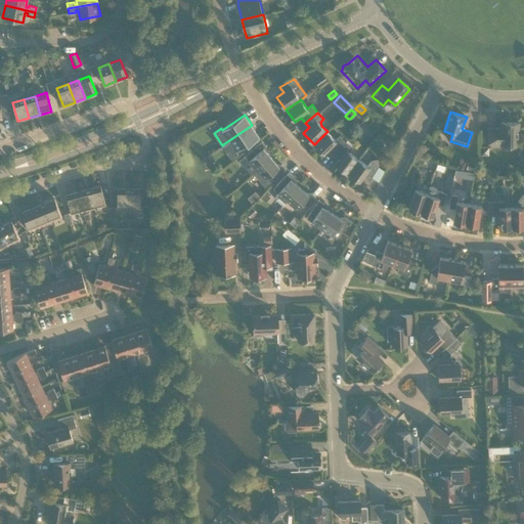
[(501,143),(501,144),(519,144),(519,122),(501,122),(501,128),(489,128),(489,143),(501,143)]
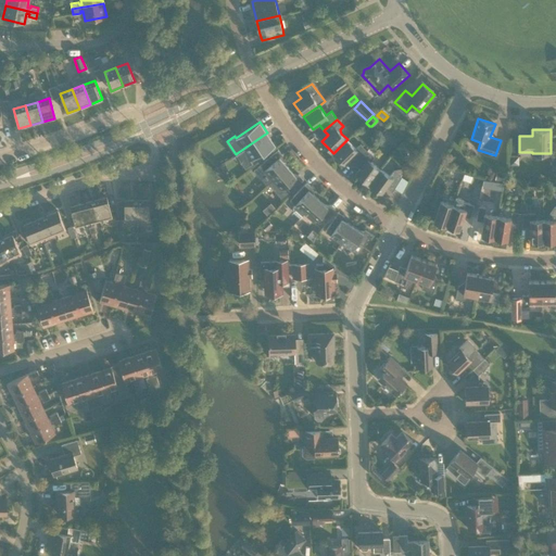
[(384,137),(396,144),(400,139),(389,131),(384,137)]
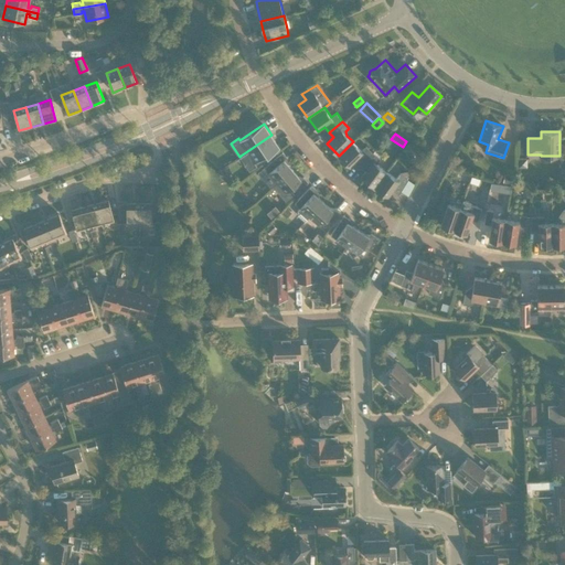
[(241,156),(249,170),(257,164),(255,162),(279,147),(272,135),(241,156)]
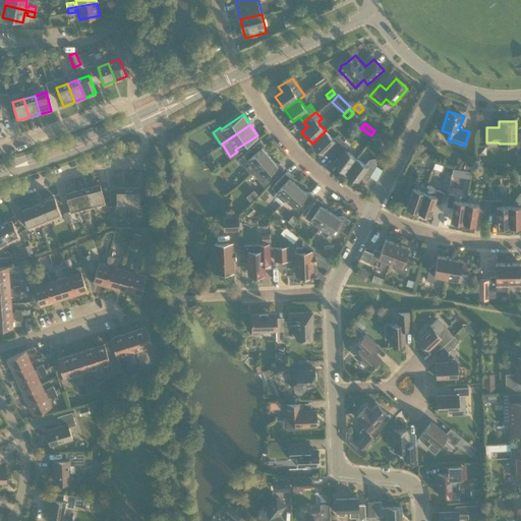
[(333,138),(326,130),(312,143),(323,154),(329,149),(333,153),(344,140),(338,134),(333,138)]
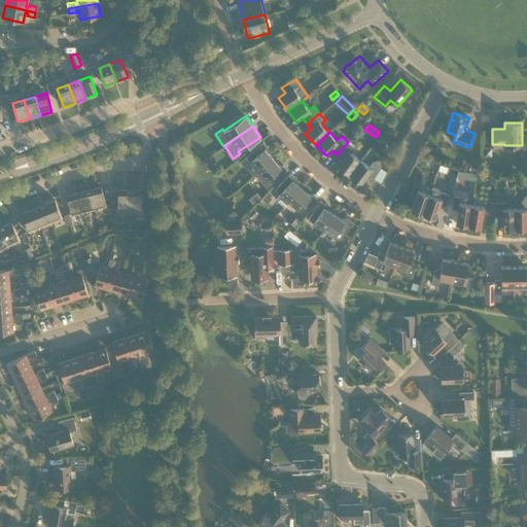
[(266,149),(268,146),(264,141),(241,162),(252,176),(254,174),(258,170),(273,157),(266,149)]
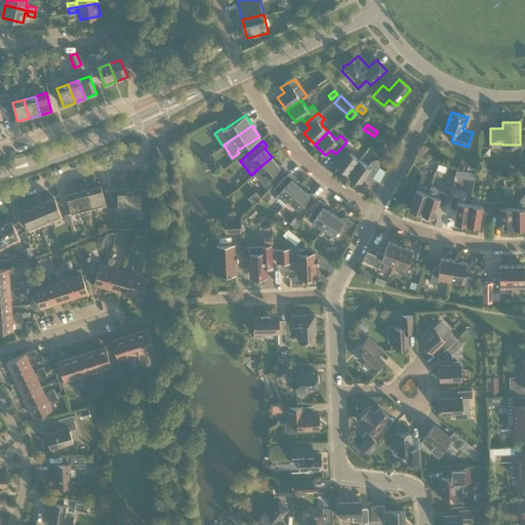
[(336,164),(349,173),(359,159),(350,152),(354,147),(347,142),(335,154),(340,158),(336,164)]
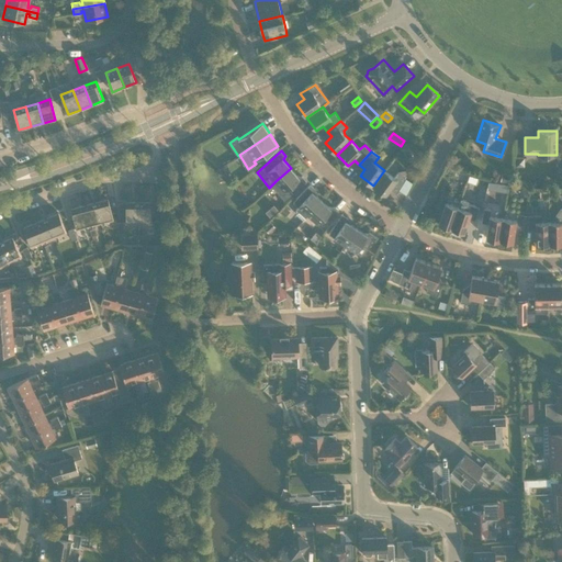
[(307,181),(303,176),(300,178),(291,168),(276,181),(271,186),(284,200),(307,181)]
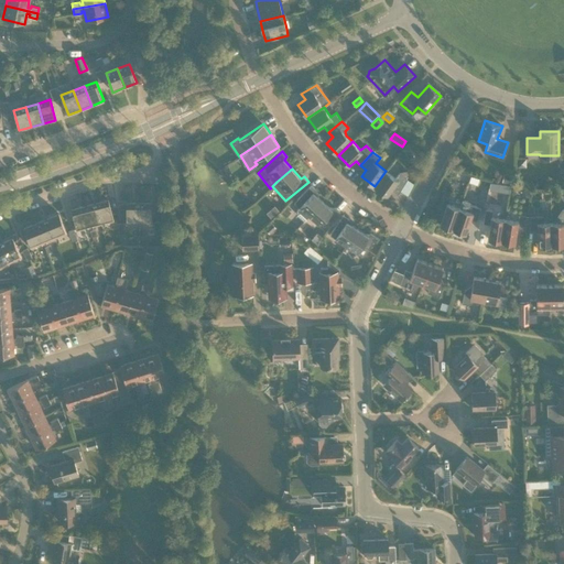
[(408,179),(405,177),(400,173),(396,177),(386,171),(375,186),(388,196),(392,190),(399,194),(408,179)]
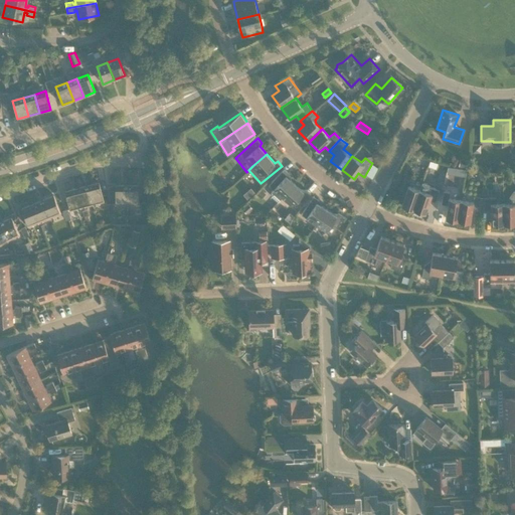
[(289,173),(284,169),(269,185),(274,189),(272,192),(272,196),(278,202),(282,197),(283,197),(295,183),(287,176),(289,173)]
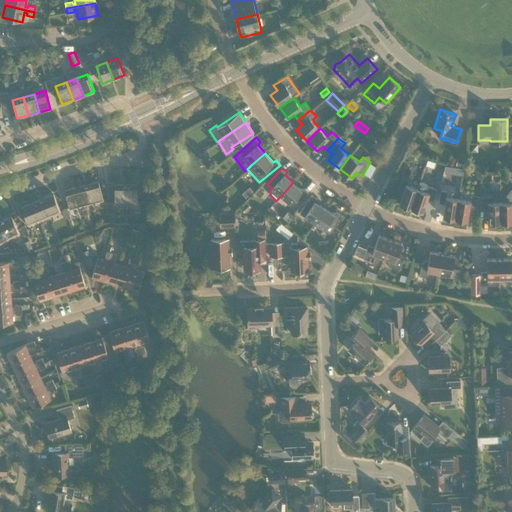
[(400,203),(411,207),(418,188),(406,184),(408,179),(402,177),(398,189),(404,191),(400,203)]
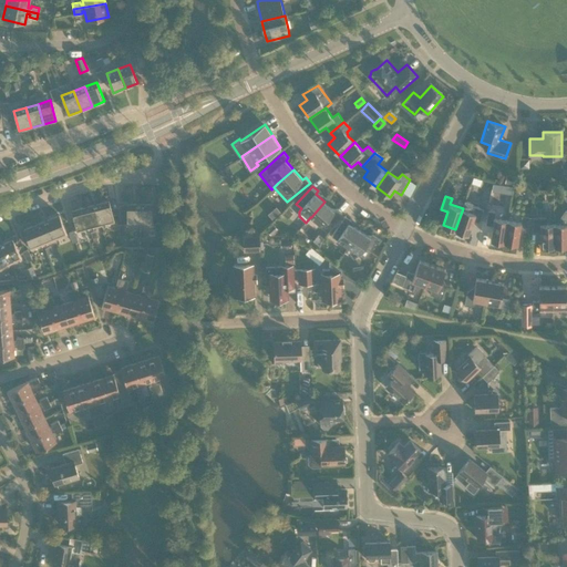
[(109,200),(96,204),(102,224),(114,220),(109,200)]
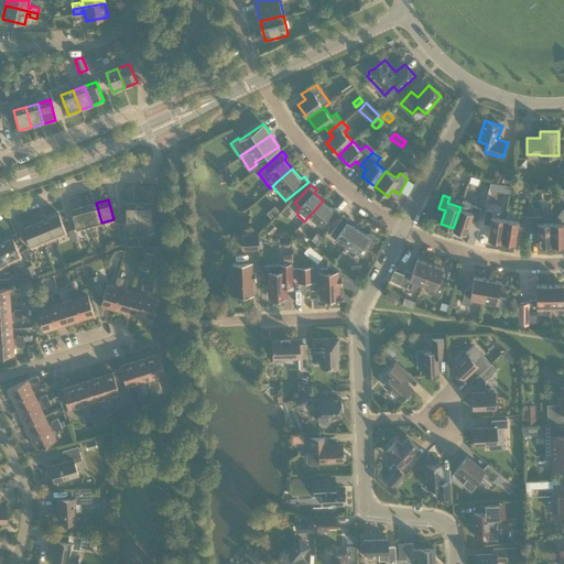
[(463,199),(461,207),(453,228),(466,232),(470,219),(477,221),(481,208),(469,204),(470,203),(463,199)]
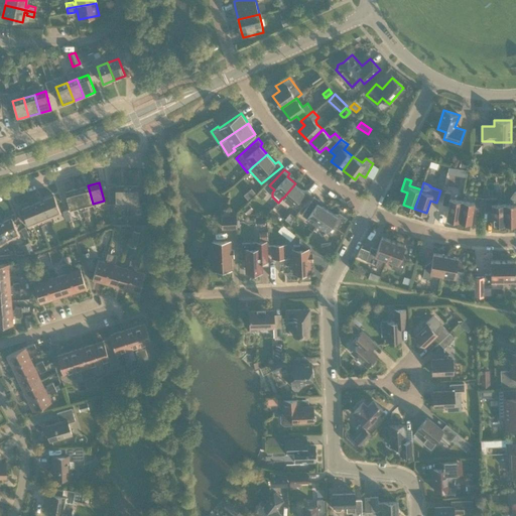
[(304,191),(295,183),(283,198),(291,206),(298,199),(302,203),(311,194),(306,189),(304,191)]
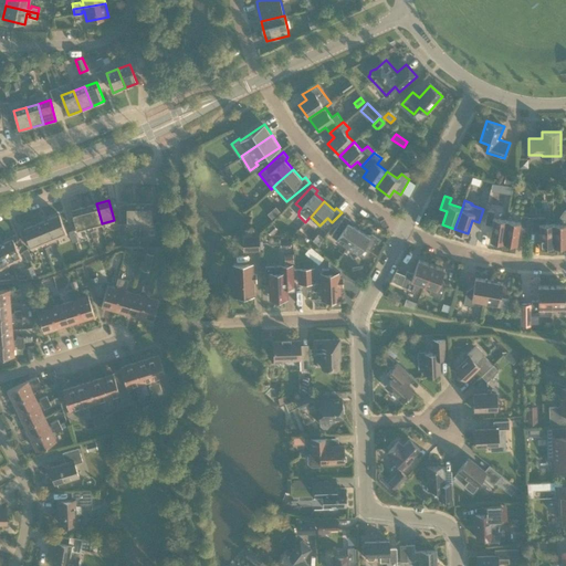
[(96,203),(84,207),(90,227),(102,223),(96,203)]
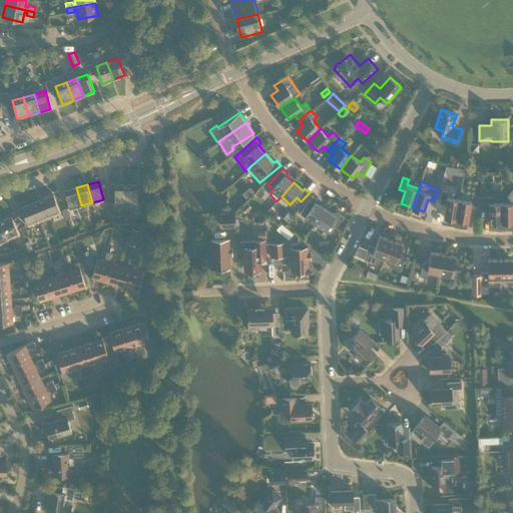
[(126,203),(126,184),(114,184),(114,203),(126,203)]
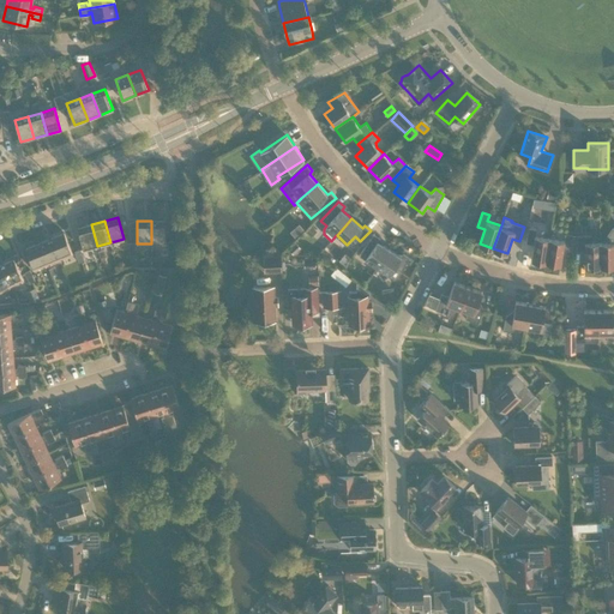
[(164,221),(151,221),(151,244),(166,244),(164,221)]
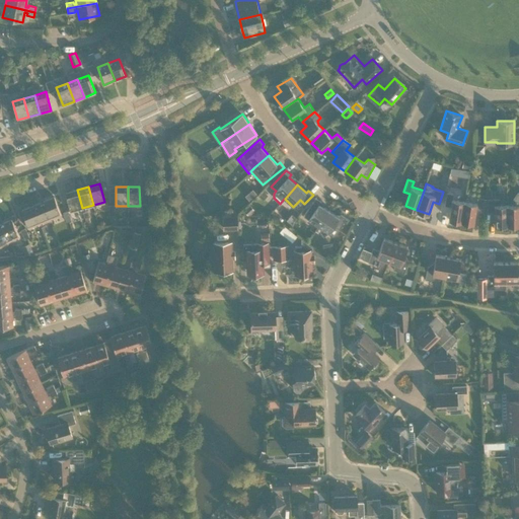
[(82,208),(77,190),(65,193),(70,211),(82,208)]
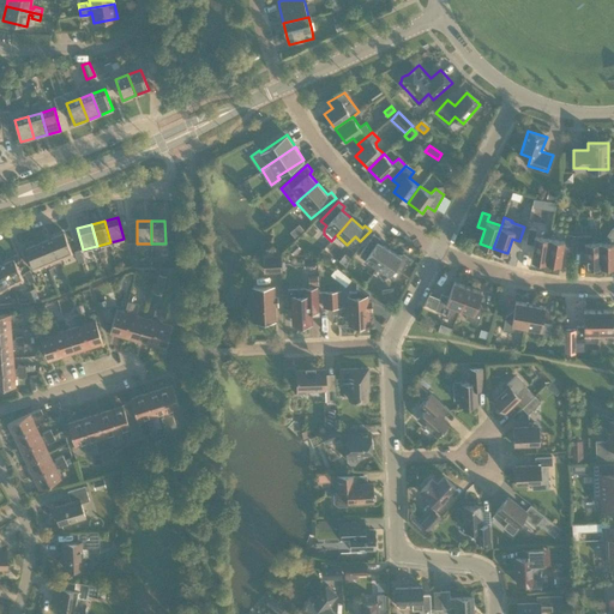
[(312,236),(317,230),(311,226),(306,232),(312,236)]
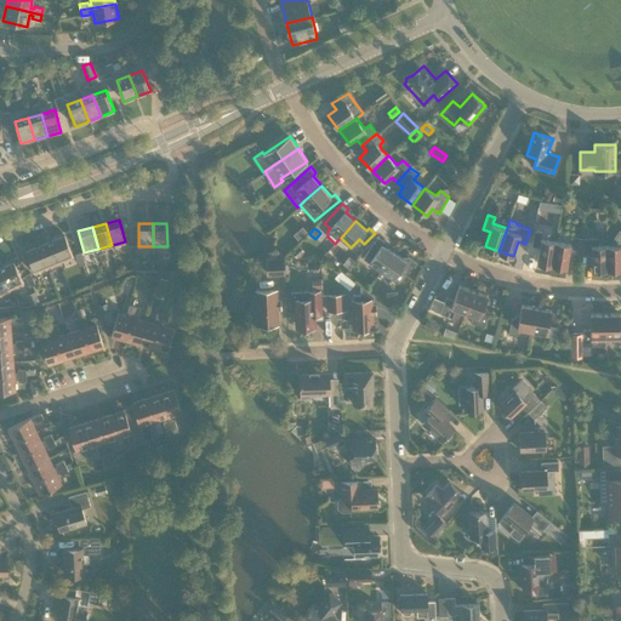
[(620,229),(619,229),(614,238),(614,245),(607,245),(608,269),(620,268),(620,229)]
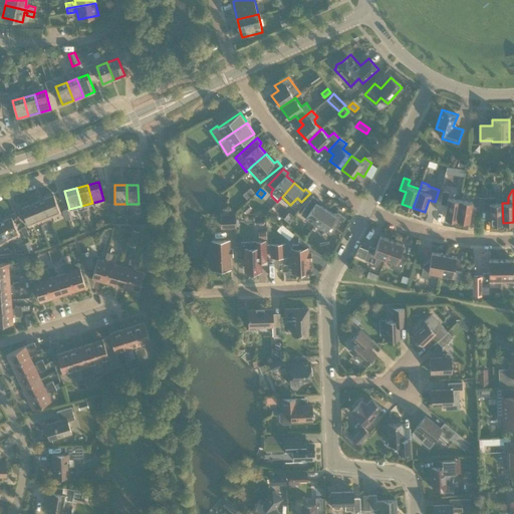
[(445,217),(457,219),(461,199),(448,197),(449,192),(443,191),(441,203),(447,204),(445,217)]
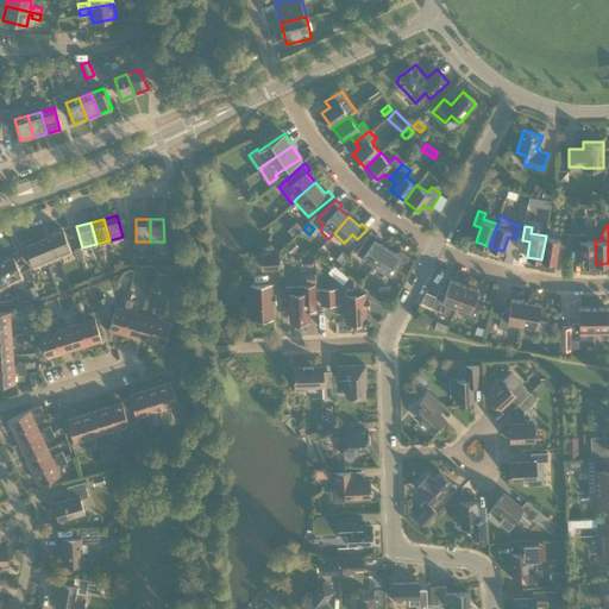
[(63,231),(50,236),(60,257),(71,251),(63,231)]
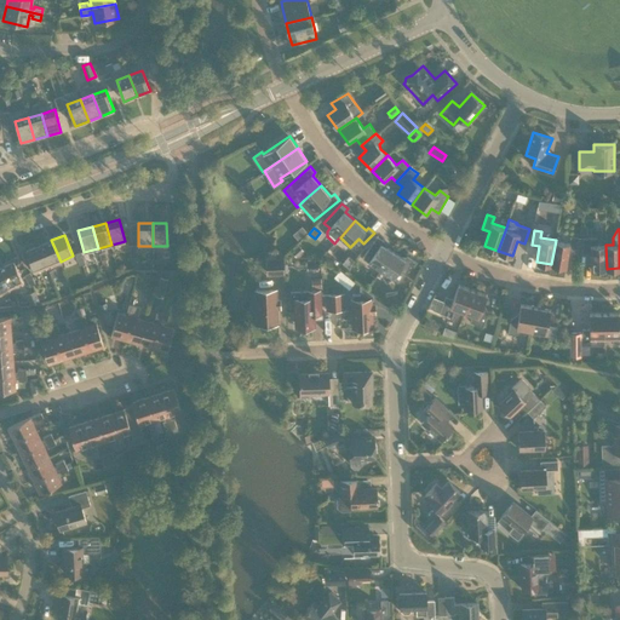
[(556,240),(551,264),(567,267),(569,251),(577,252),(579,236),(570,235),(569,242),(556,240)]
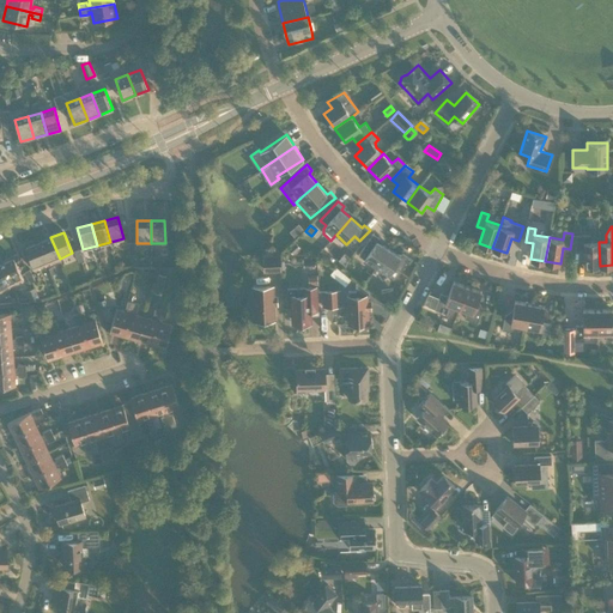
[(358,255),(376,267),(389,249),(377,241),(380,237),(374,234),(358,255)]
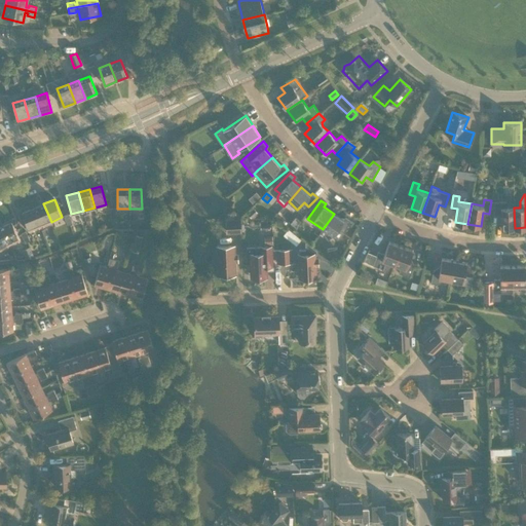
[(515,228),(514,208),(506,208),(506,201),(495,201),(495,215),(501,215),(501,228),(515,228)]
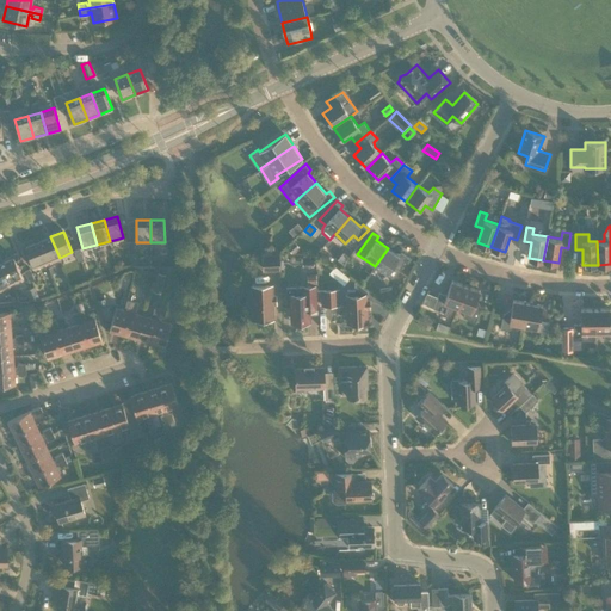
[(50,236),(38,242),(47,263),(60,258),(50,236)]
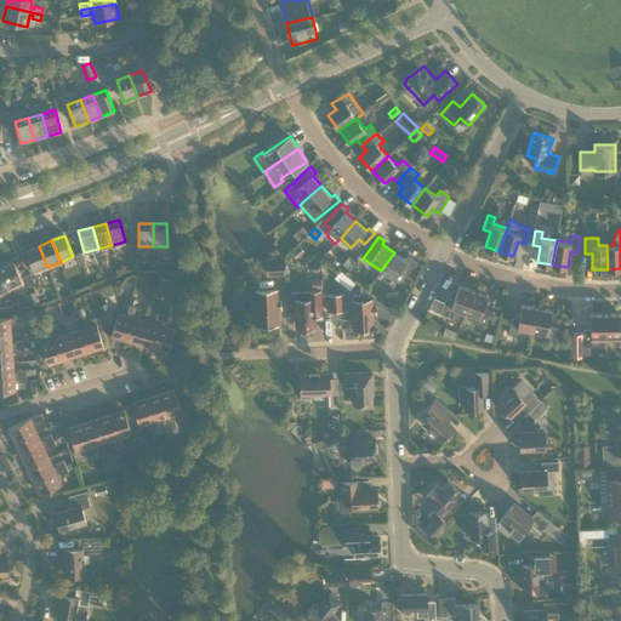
[(47,267),(39,246),(26,251),(34,273),(47,267)]
